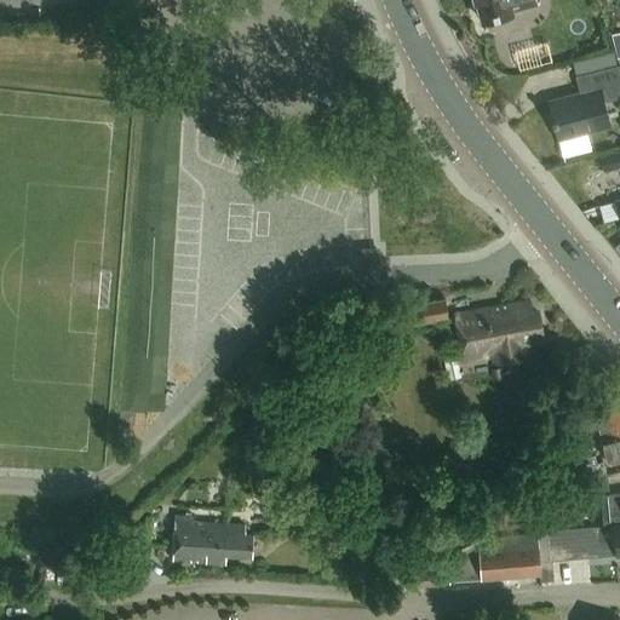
[(476,0),(482,19),(514,11),(514,9),(538,3),(537,0),(476,0)]
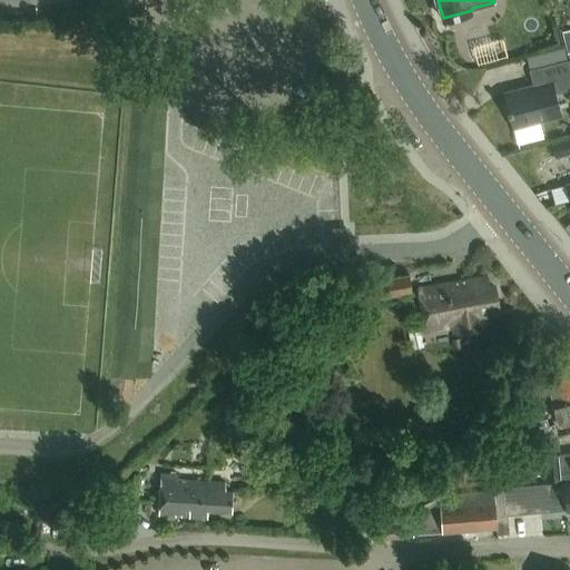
[(514,127),(562,115),(556,92),(569,89),(569,59),(530,69),(534,86),(505,92),(514,127)]
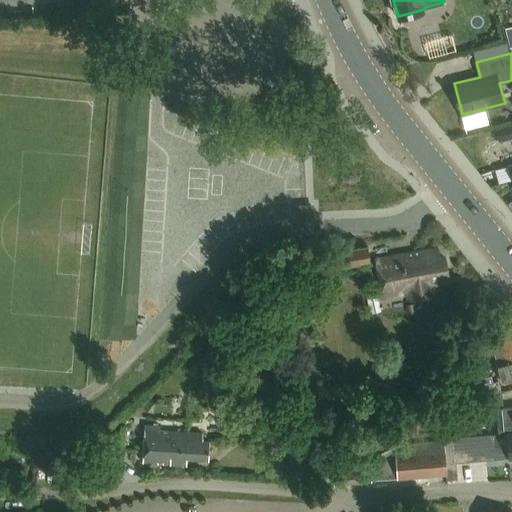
[(511,123),(496,127),(499,138),(511,135),(511,123)]
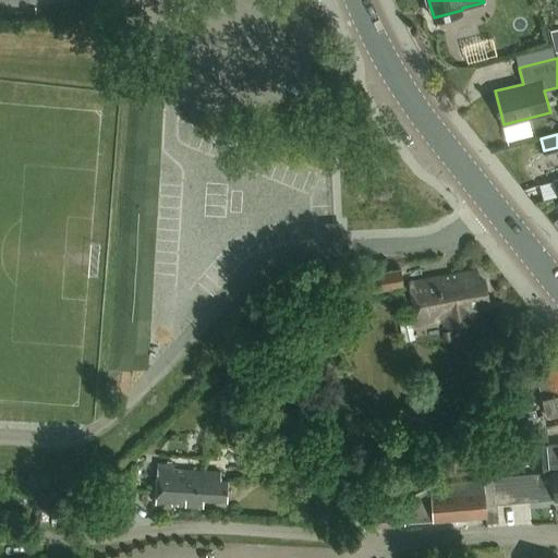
[(557,192),(555,180),(541,183),(544,199),(557,195),(557,192)]
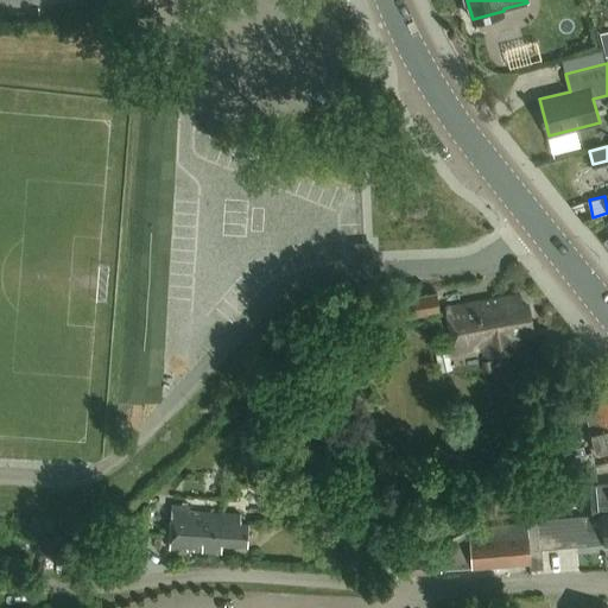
[(436,293),(403,299),(405,316),(438,311),(436,293)]
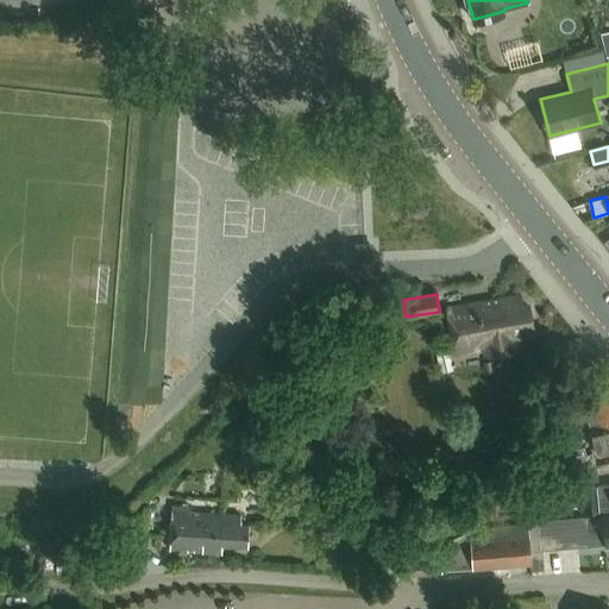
[(533,328),(529,307),(522,308),(520,297),(450,307),(456,350),(487,346),(487,353),(519,349),(516,339),(527,337),(526,330),(533,328)]
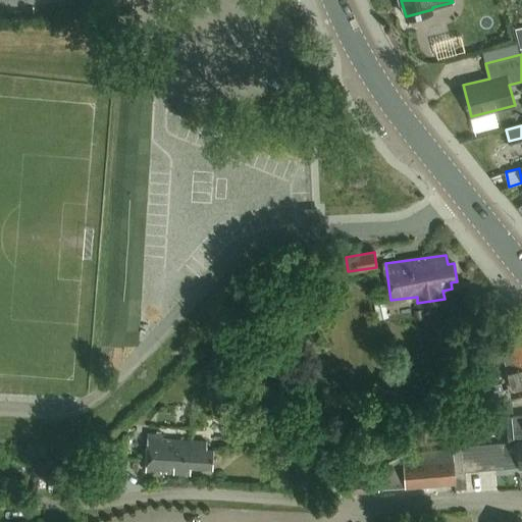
[(425,317),(423,307),(412,310),(415,320),(425,317)]
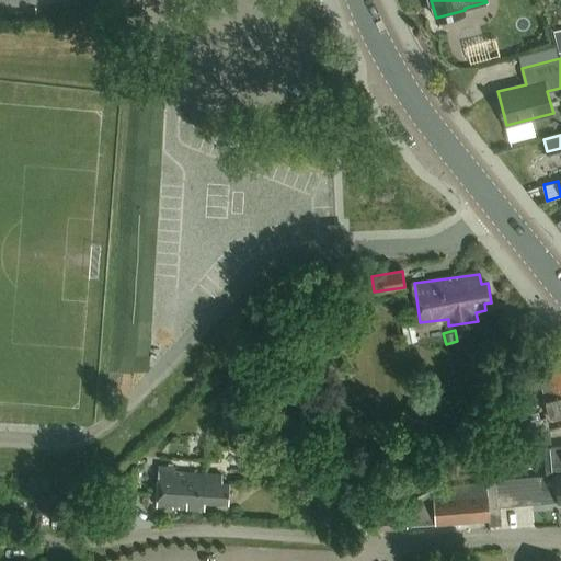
[(560,392),(560,368),(539,375),(540,375),(534,377),(531,368),(512,374),(521,404),(535,400),(533,389),(542,387),(546,398),(560,392)]
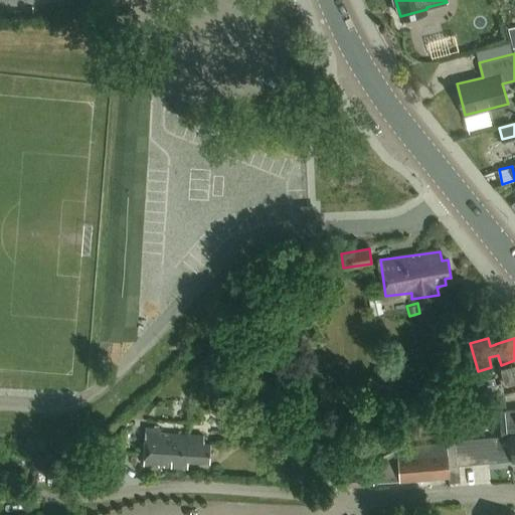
[(514,360),(501,365),(507,386),(514,383),(514,360)]
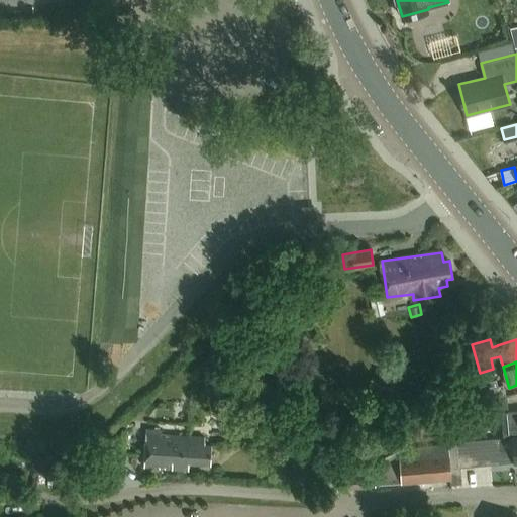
[(485,402),(504,397),(503,392),(501,386),(496,388),(494,381),(480,384),(485,402)]
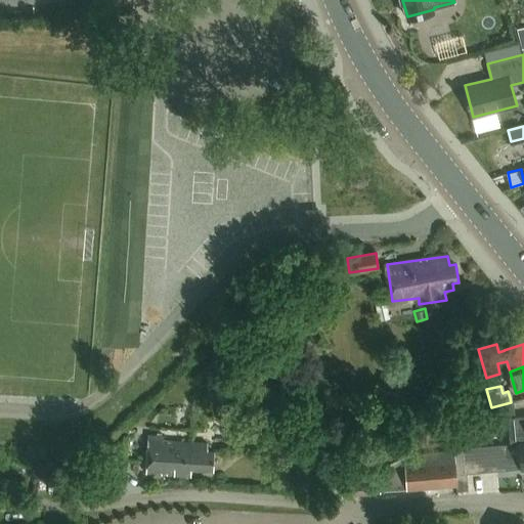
[(511,402),(491,407),(483,413),(486,426),(498,425),(498,424),(506,424),(506,416),(513,416),(512,408),(511,402)]
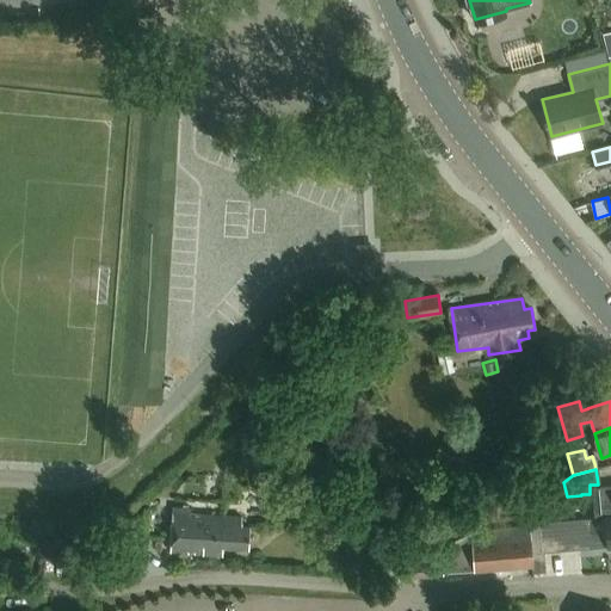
[(596,517),(610,514),(610,486),(593,488),(596,517)]
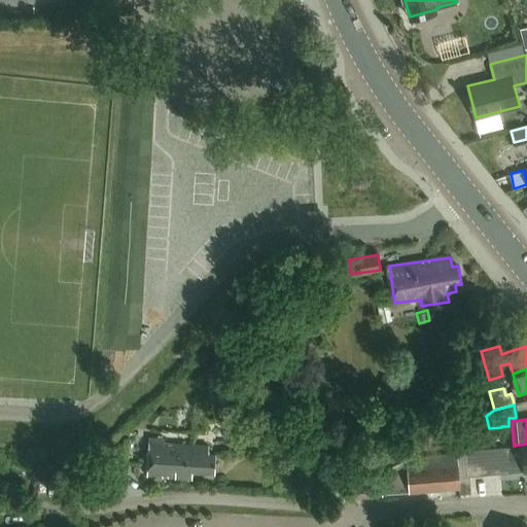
[(192,471),(215,472),(216,454),(209,454),(209,446),(165,444),(165,438),(149,437),(147,476),(191,478),(192,471)]
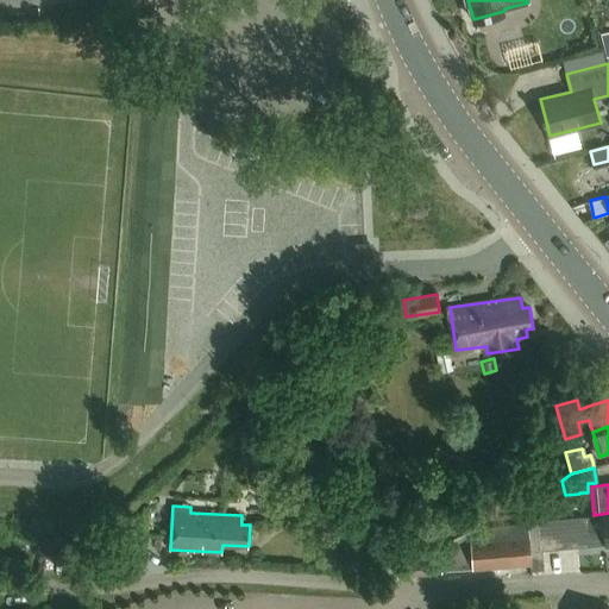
[(527,521),(526,507),(501,515),(502,525),(471,528),(434,547),(431,548),(410,558),(397,559),(397,575),(443,571),(443,567),(472,565),(472,566),(531,563),(532,570),(528,521),(527,521)]
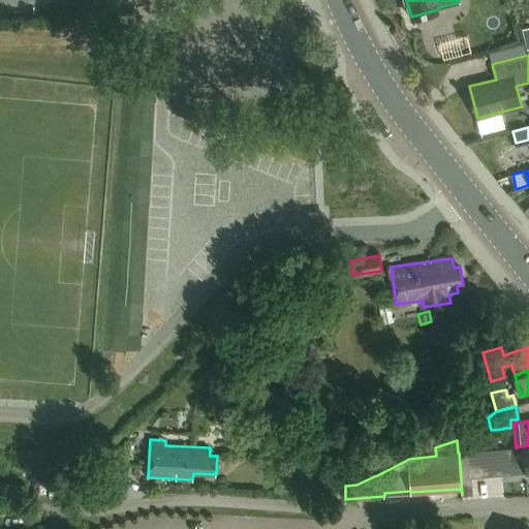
[(526,474),(528,474),(528,445),(516,447),(459,453),(462,495),(463,495),(461,478),(526,473),(526,474)]
